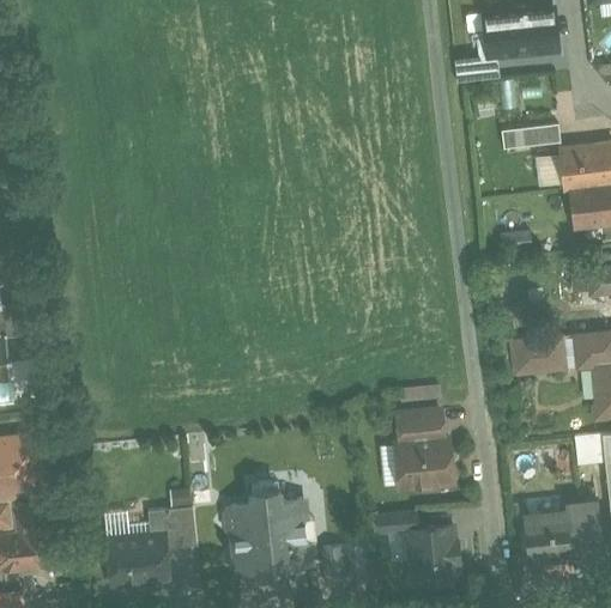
[(495,62),(560,56),(555,6),(479,14),(484,60),(452,62),(454,85),(497,80),(495,62)]
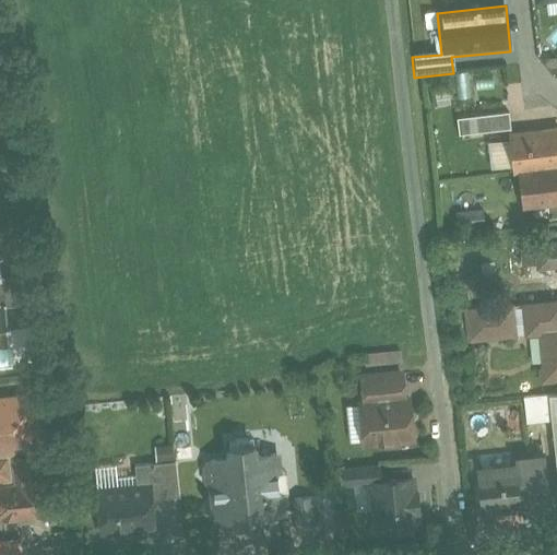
[(429,91),(431,109),(448,107),(445,89),(429,91)]
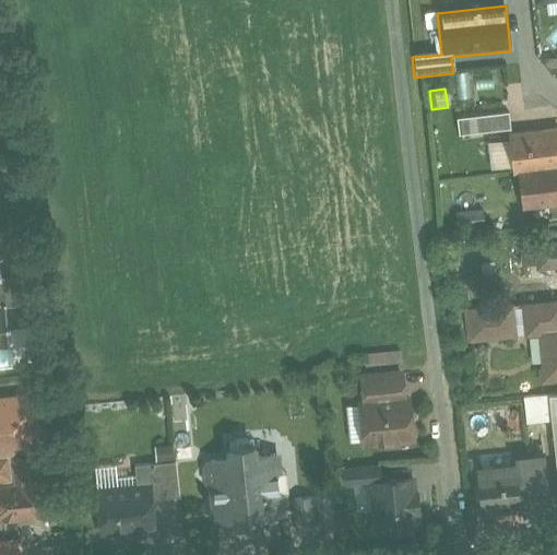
[(508,115),(457,120),(458,137),(510,131),(508,115)]
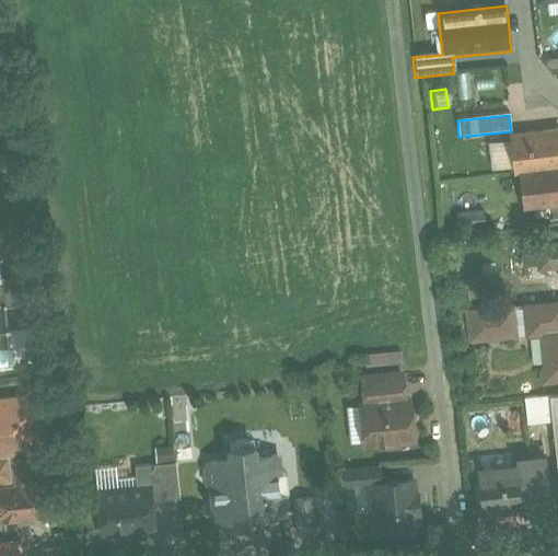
[(557,132),(509,138),(513,173),(519,173),(557,168),(557,132)]
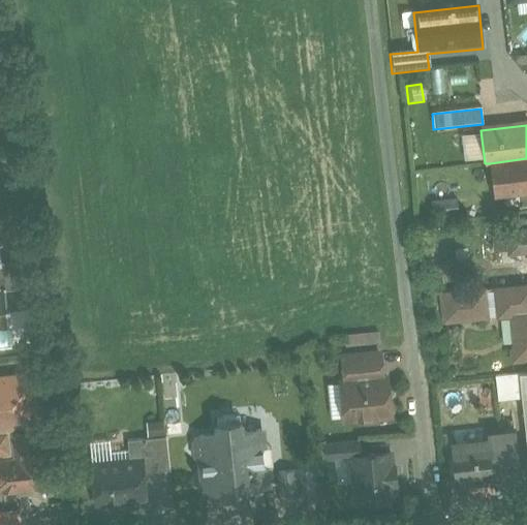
[(526,158),(490,163),(494,199),(517,196),(526,195),(526,158)]
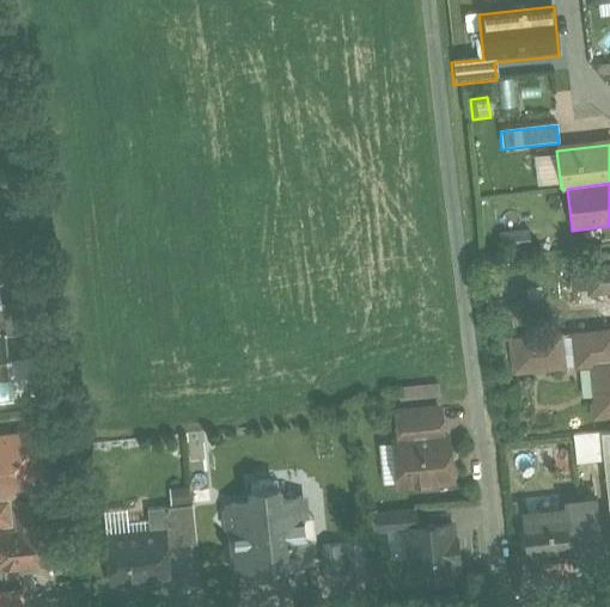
[(609,226),(598,227),(599,241),(609,240),(609,226)]
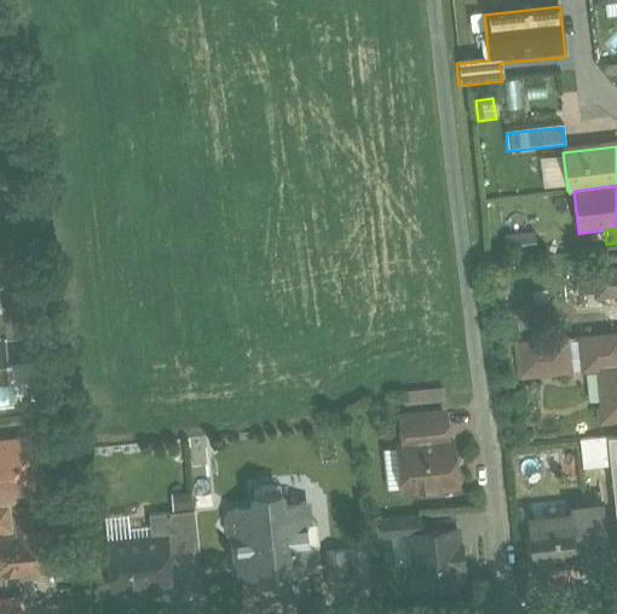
[(616,271),(595,274),(598,297),(616,295),(616,271)]
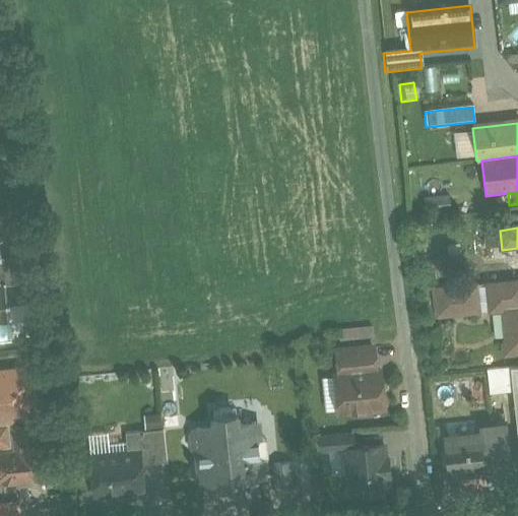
[(0,322),(8,321),(6,305),(9,305),(8,302),(6,302),(4,285),(0,285),(0,262),(0,322)]
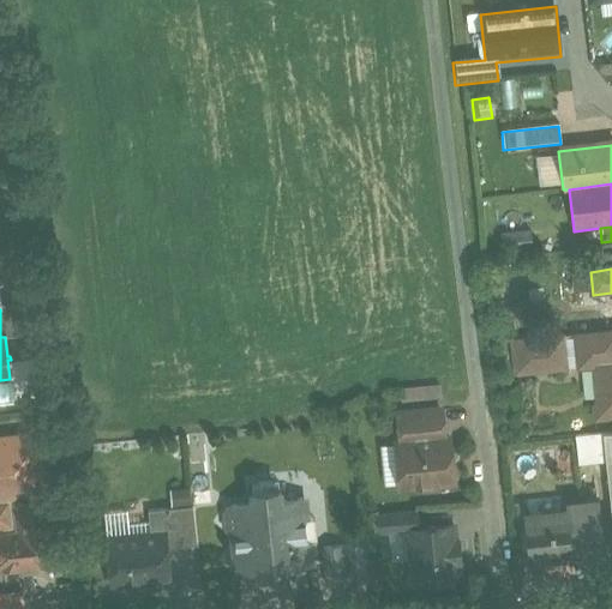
[(611,332),(574,337),(577,369),(597,367),(595,366),(611,363),(611,332)]
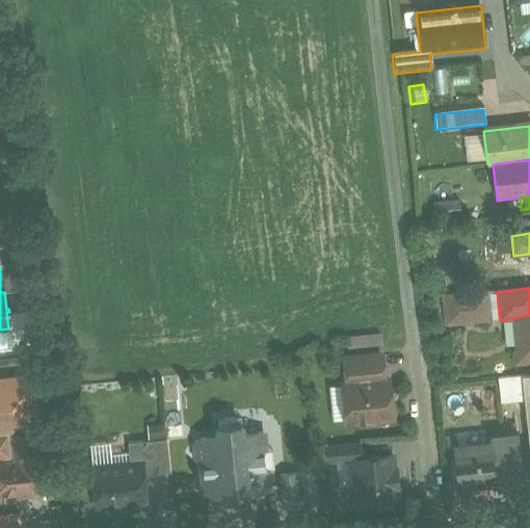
[(486,293),(443,297),(446,326),(489,321),(486,293)]
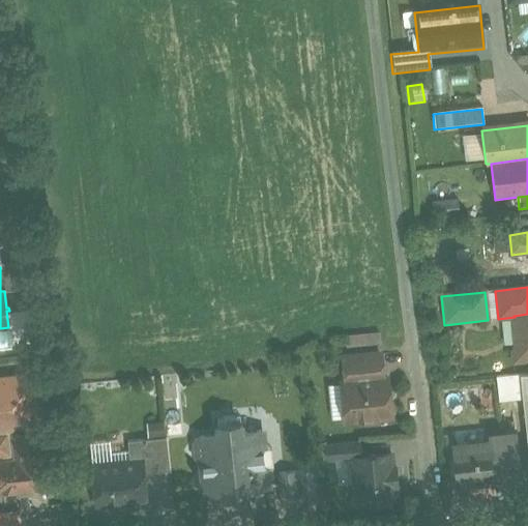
[(527,314),(514,316),(515,317),(518,348),(515,348),(512,353),(512,358),(519,363),(524,362),(527,358),(527,314)]
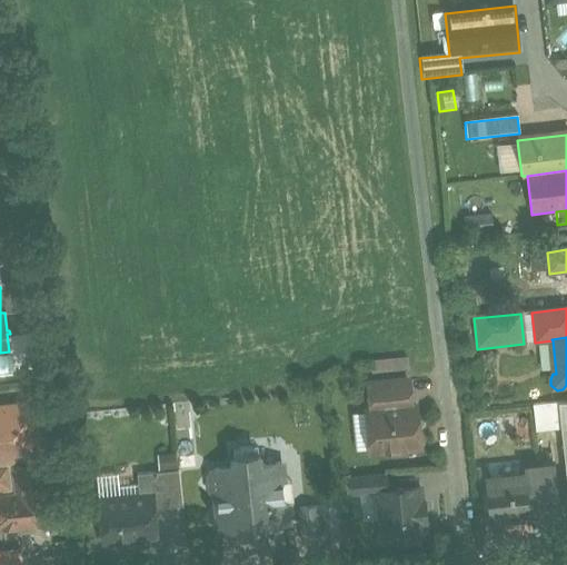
[(408,383),(368,387),(370,413),(410,408),(408,383)]
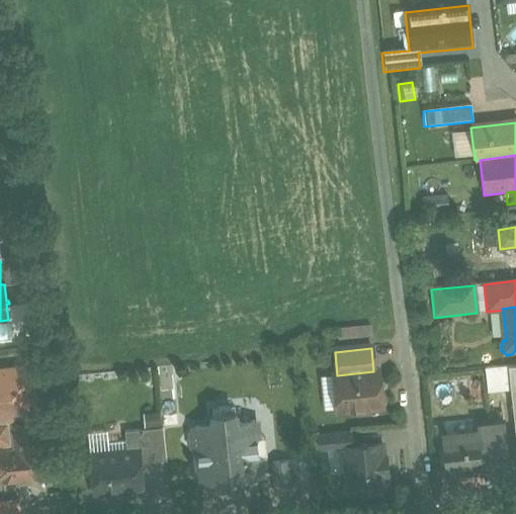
[(33,368),(0,371),(0,426),(40,422),(33,368)]
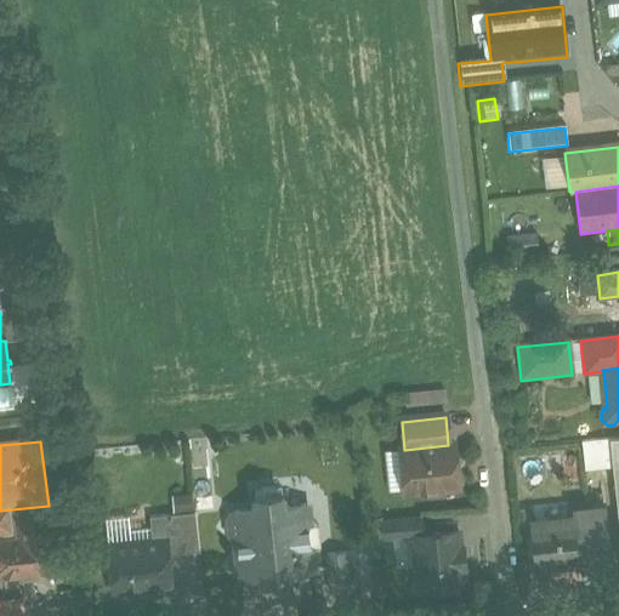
[(448,445),(404,450),(399,450),(404,495),(458,489),(454,444),(448,445)]
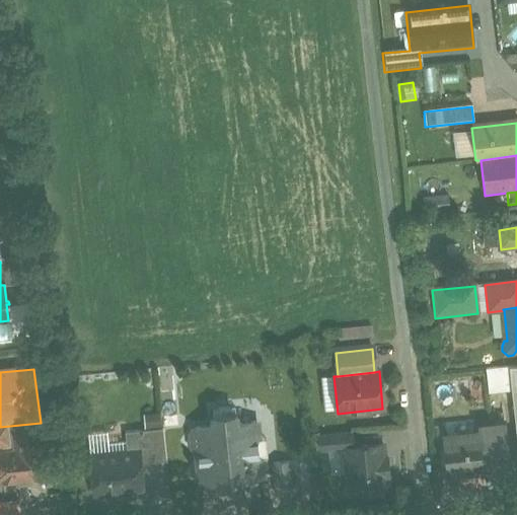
[(41,423),(0,427),(0,482),(16,480),(17,486),(29,485),(29,479),(47,476),(41,423)]
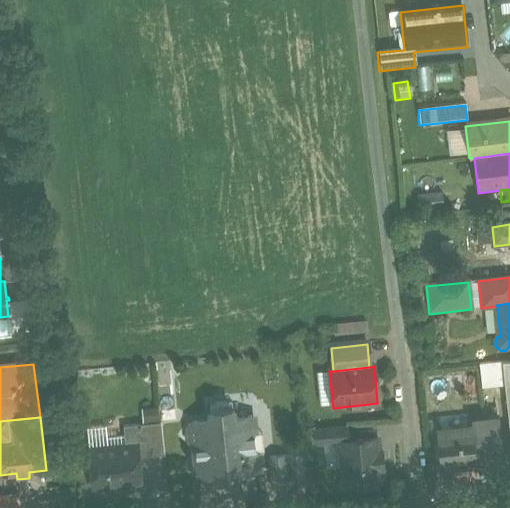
[(234,418),(209,421),(209,422),(192,424),(192,426),(188,430),(189,445),(194,448),(197,479),(257,473),(252,418),(234,420),(234,418)]
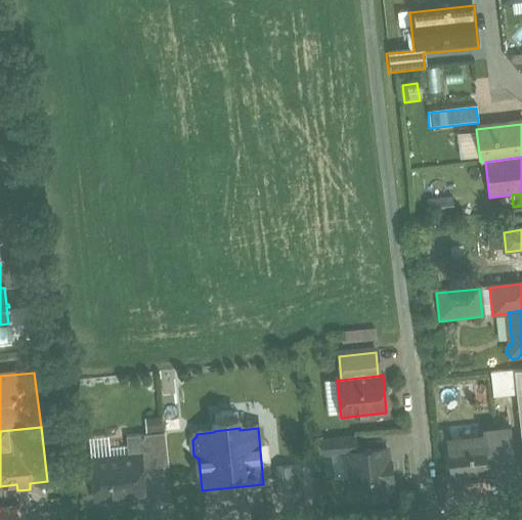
[(507,429),(481,432),(482,441),(484,441),(486,464),(511,462),(507,429)]
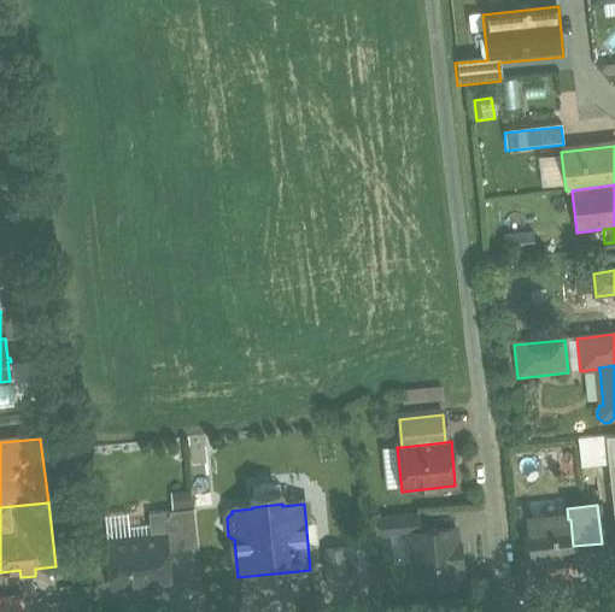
[(193,511),(148,516),(151,540),(164,539),(167,553),(198,549),(193,511)]
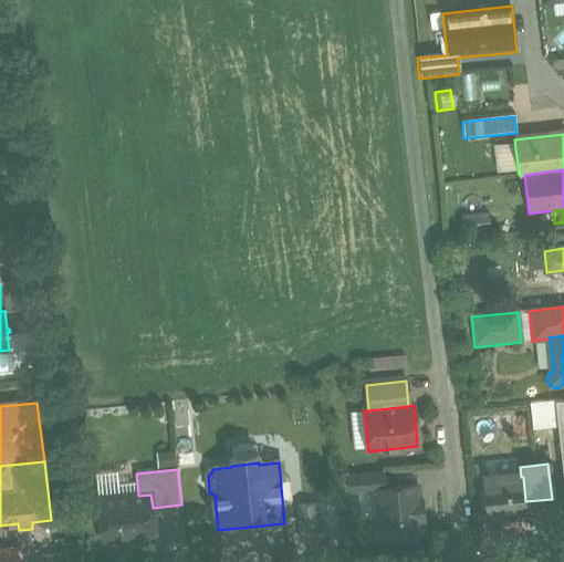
[(385,472),(347,476),(348,493),(376,491),(376,490),(386,488),(385,472)]
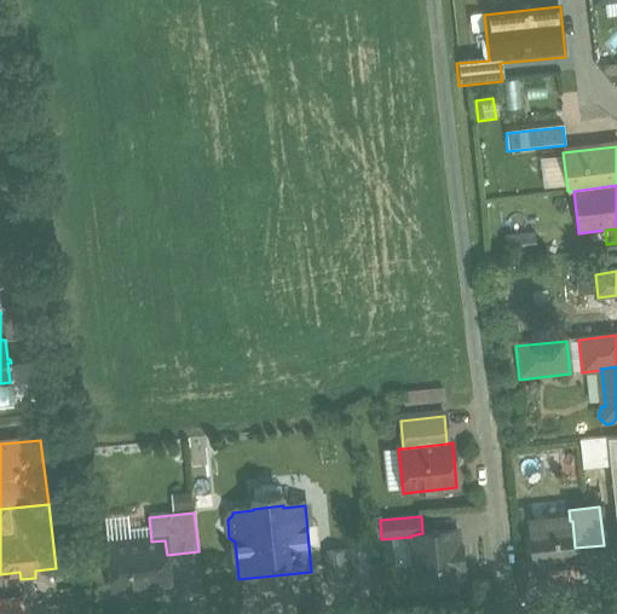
[(570,521),(528,525),(532,568),(577,563),(575,548),(572,521),(570,521)]
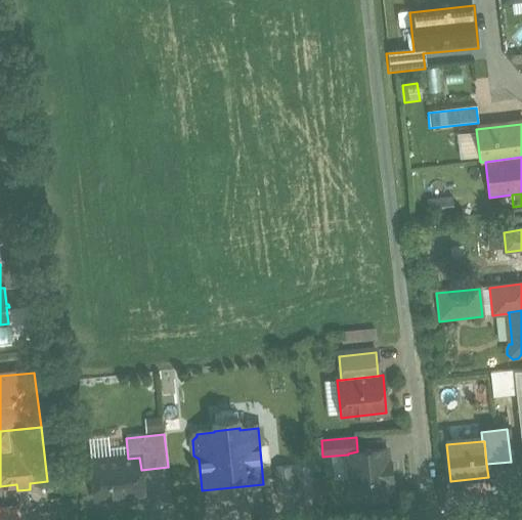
[(357,451),(348,453),(348,455),(352,499),(390,495),(388,480),(391,480),(390,464),(387,464),(385,449),(357,451)]
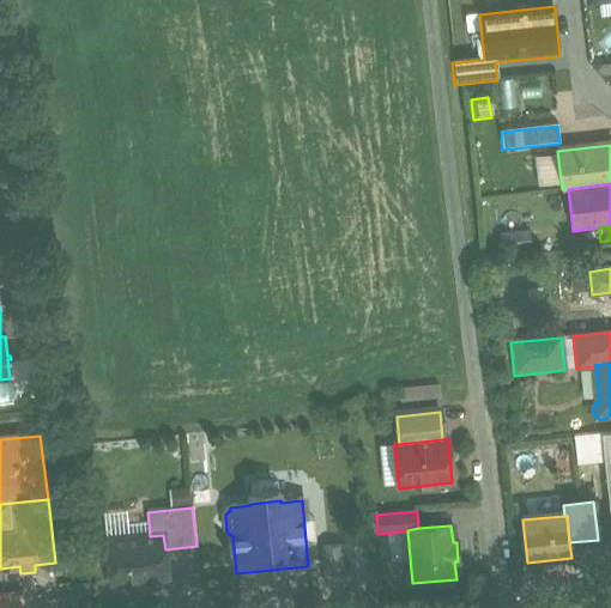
[(150,536),(107,541),(112,585),(114,585),(118,588),(127,587),(132,584),(168,579),(165,549),(163,535),(150,536)]
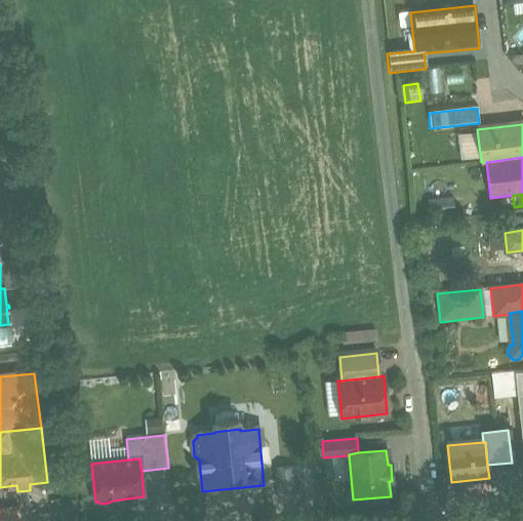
[(312,467),(275,471),(278,504),(315,499),(312,467)]
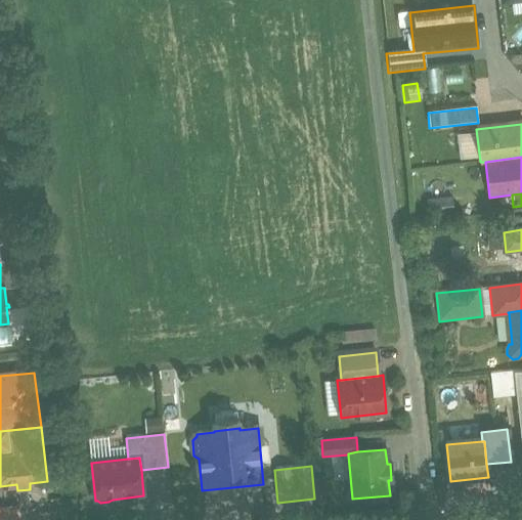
[(74,502),(61,503),(63,519),(76,519),(74,502)]
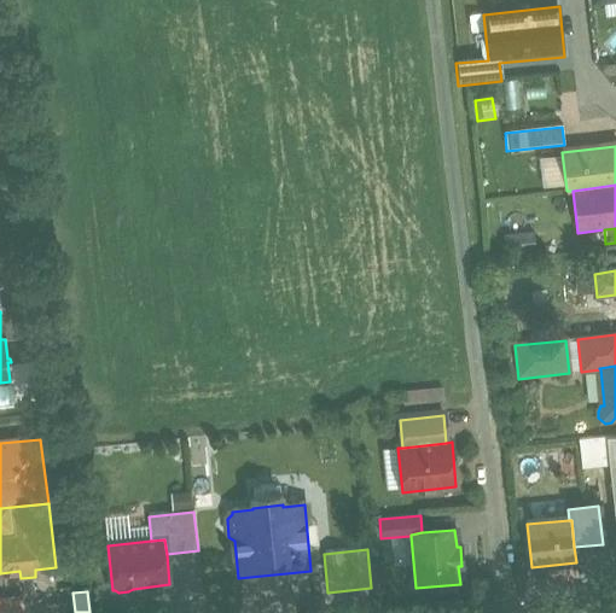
[(22,612),(21,600),(0,602),(0,612),(22,612)]
